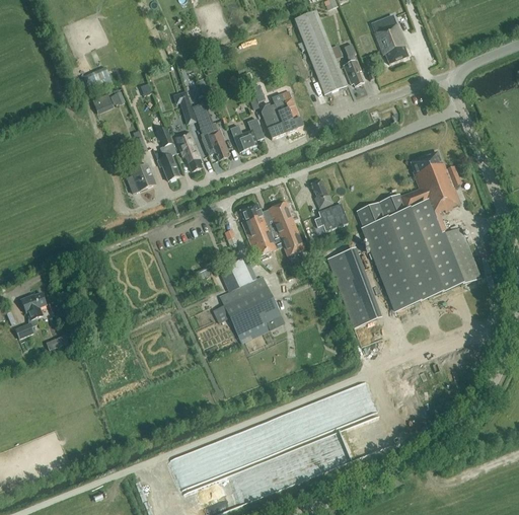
[(338,4),(337,0),(324,0),(327,8),(338,4)]
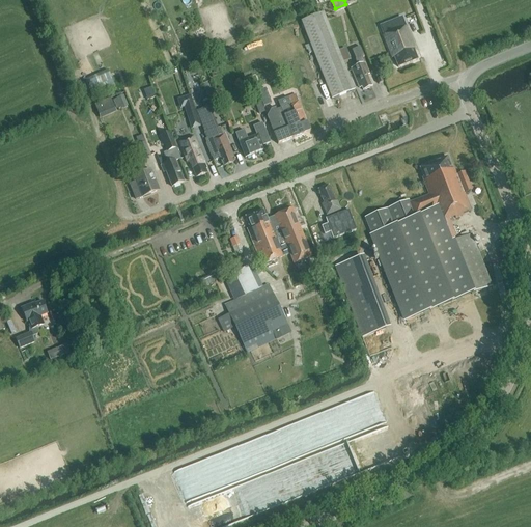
[(332,95),(354,86),(323,8),(301,18),(332,95)]
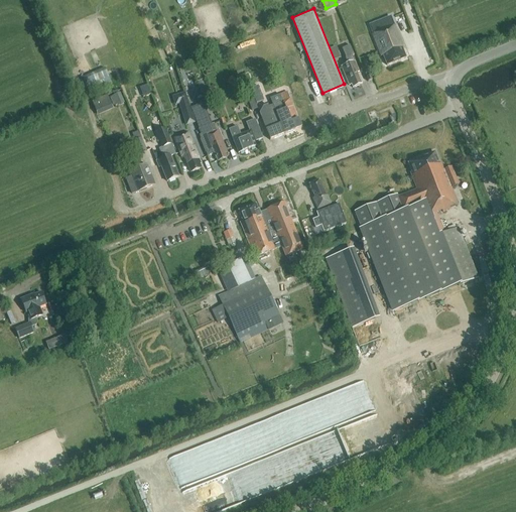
[(387,61),(406,53),(402,44),(403,44),(395,22),(396,22),(395,21),(373,30),(381,52),(383,52),(387,61)]
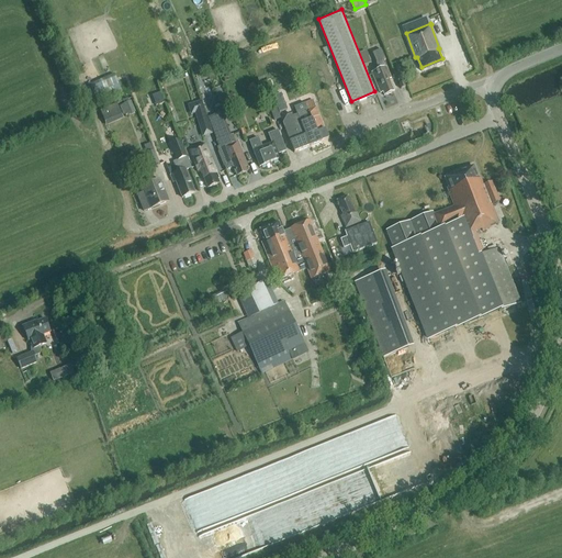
[(246,47),(231,53),(234,62),(249,56),(246,47)]
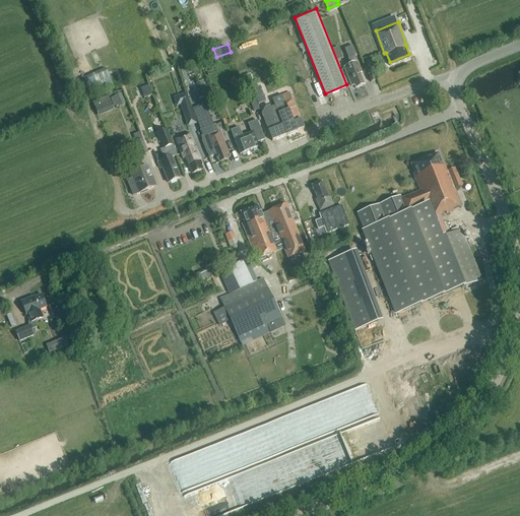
[(362,69),(360,63),(351,44),(345,47),(349,56),(351,55),(352,60),(344,63),(351,82),(354,81),(355,84),(364,81),(360,70),(362,69)]
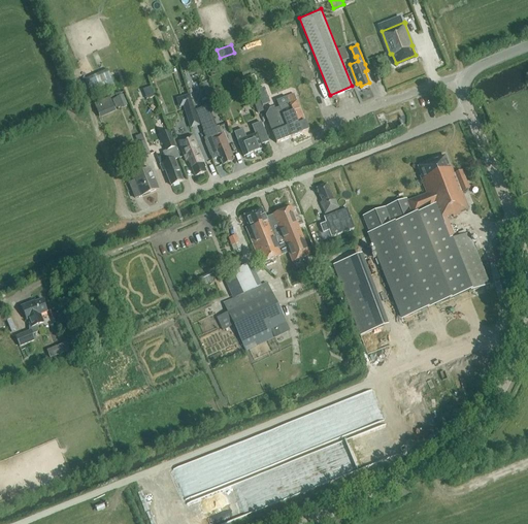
[(202,62),(200,55),(192,58),(195,65),(202,62)]
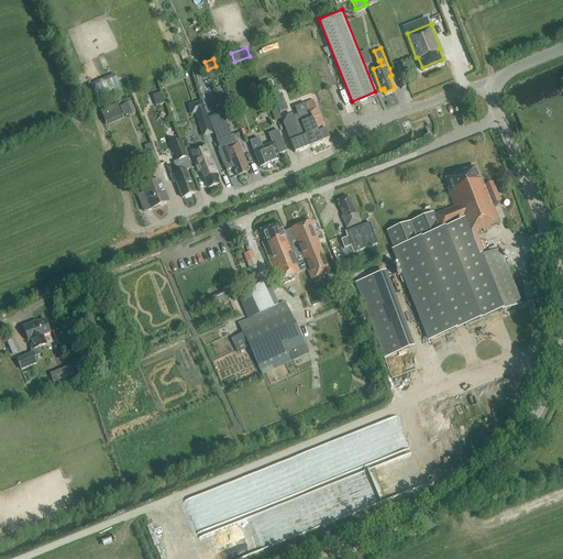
[(121,85),(114,69),(90,80),(97,96),(121,85)]
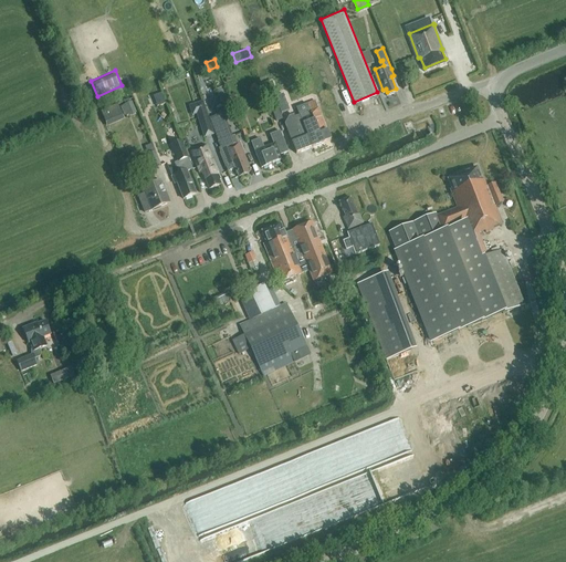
[(281,83),(289,79),(286,72),(263,82),(265,87),(280,81),(281,83)]
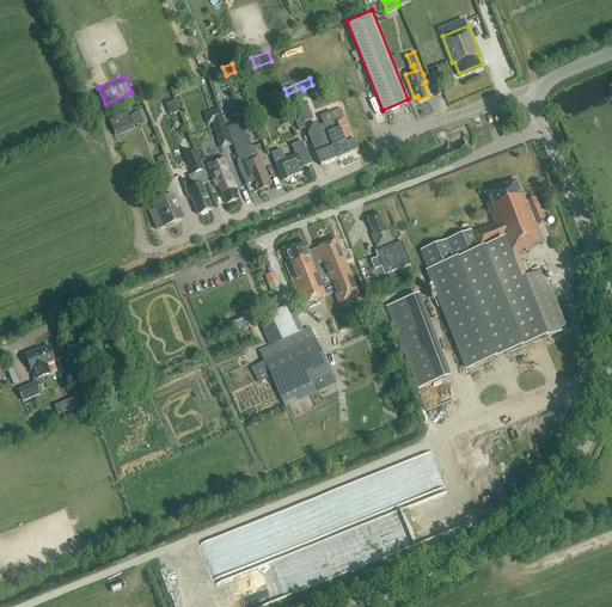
[(285,94),(279,90),(274,97),(280,102),(285,94)]
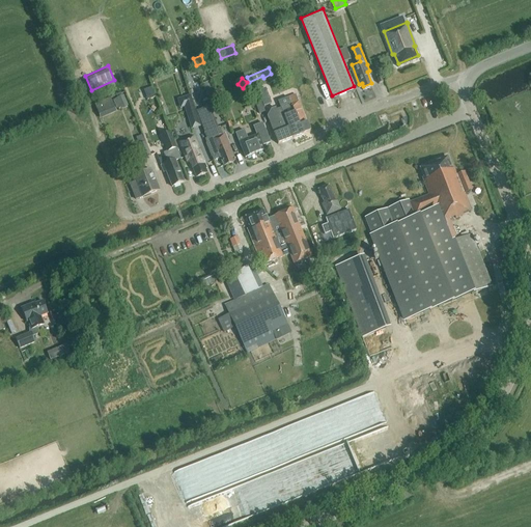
[(138,89),(147,86),(145,80),(136,83),(138,89)]
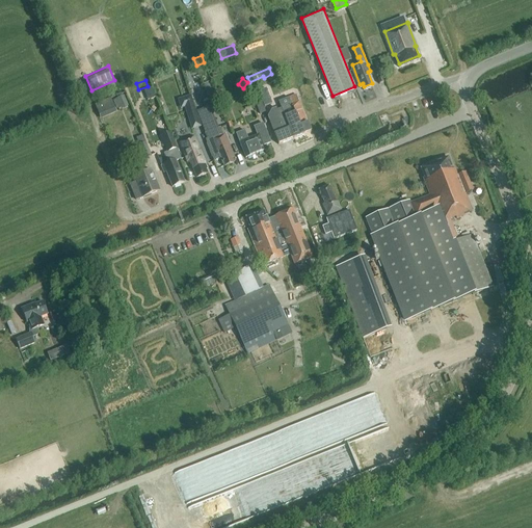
[(189,91),(179,95),(181,102),(184,101),(191,124),(200,122),(189,91)]
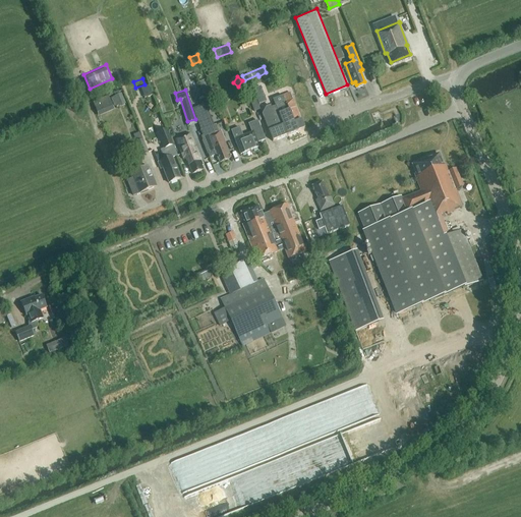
[(290,90),(273,97),(276,103),(271,105),(270,103),(266,104),(262,111),(273,137),(287,132),(297,128),(304,125),(290,90)]
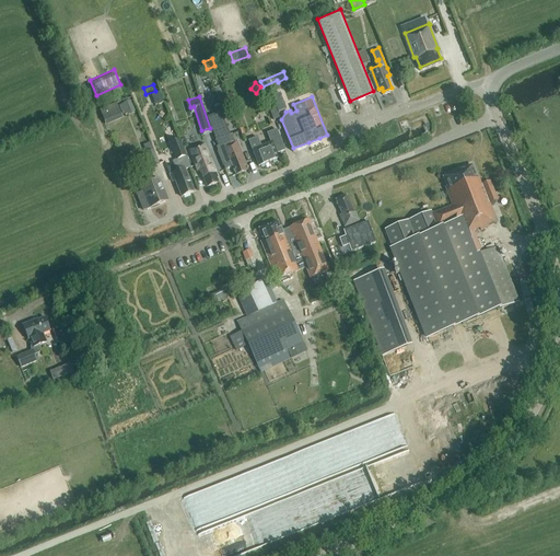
[(130,97),(123,101),(127,108),(133,106),(130,97)]
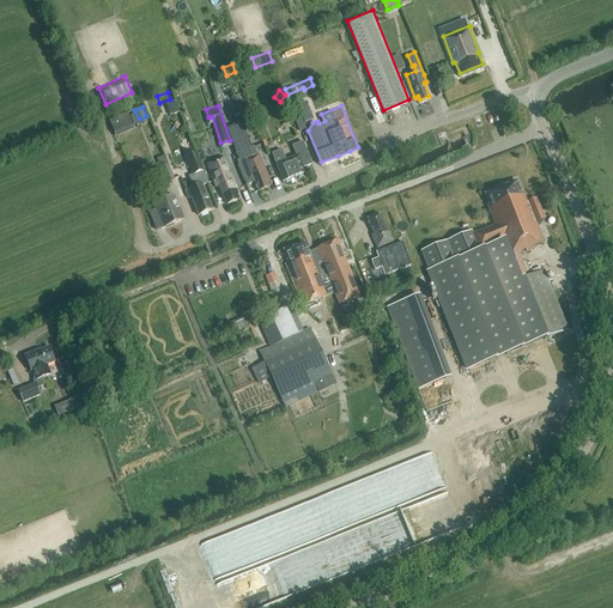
[(127,108),(109,116),(116,132),(134,123),(127,108)]
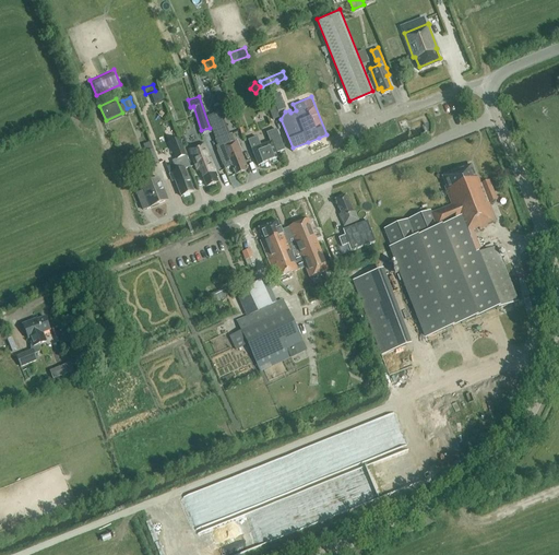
[(286,105),(284,99),(275,102),(277,108),(286,105)]
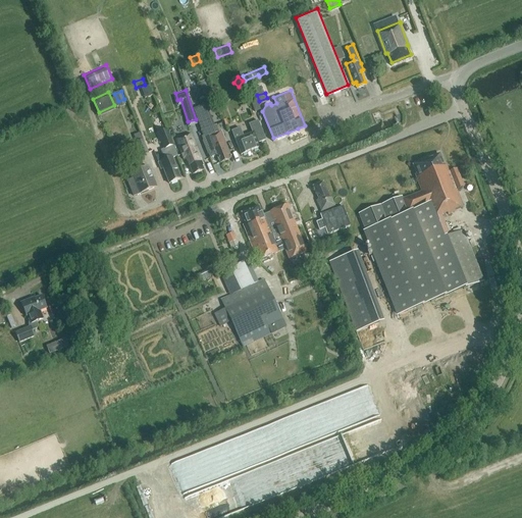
[(223,135),(224,134),(221,126),(215,130),(207,107),(197,111),(204,132),(202,133),(210,154),(217,151),(220,159),(228,156),(227,152),(229,151),(223,135)]
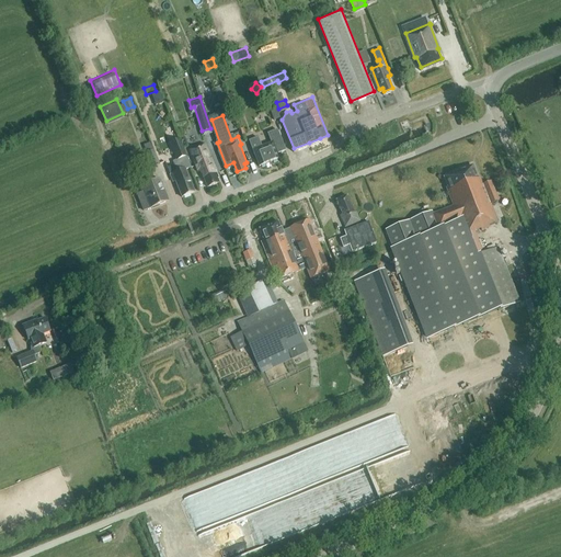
[(277,150),(285,147),(277,126),(267,129),(271,139),(262,143),(258,134),(249,137),(259,162),(279,155),(277,150)]
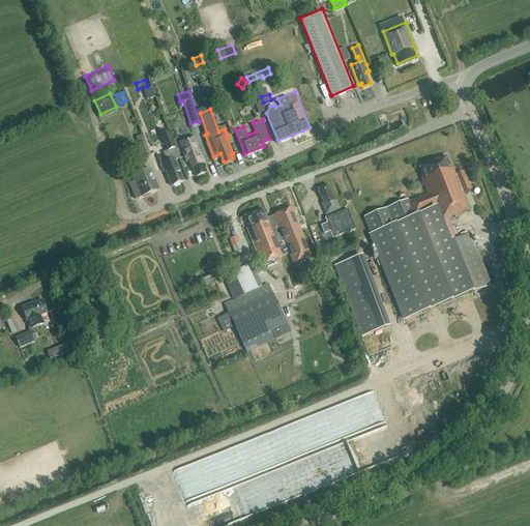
[(175,156),(180,154),(170,127),(160,132),(167,147),(164,149),(165,152),(158,155),(160,162),(164,168),(166,167),(172,182),(183,178),(175,156)]
